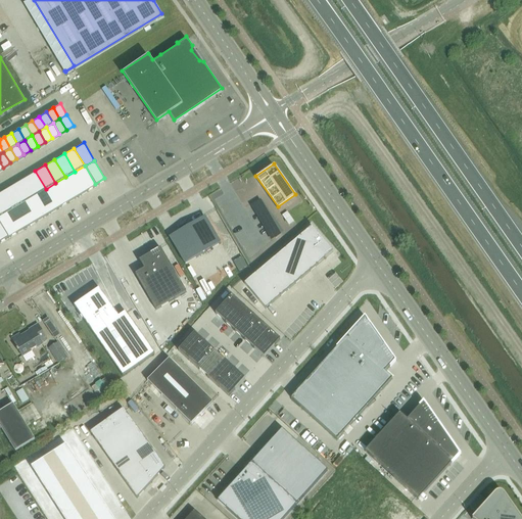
[(85,166),(75,172),(86,189),(95,184),(85,166)]
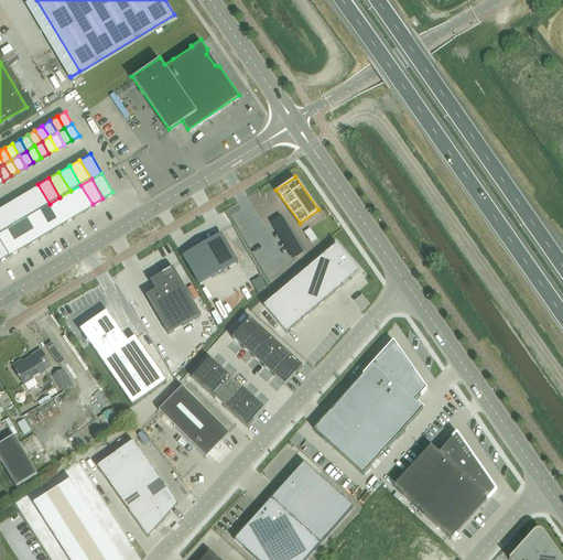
[(38,184),(28,191),(39,210),(50,204),(38,184)]
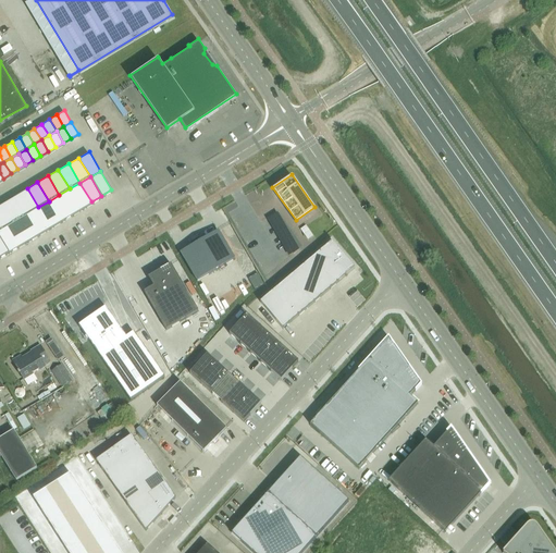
[(79,183),(70,188),(81,208),(91,201),(79,183)]
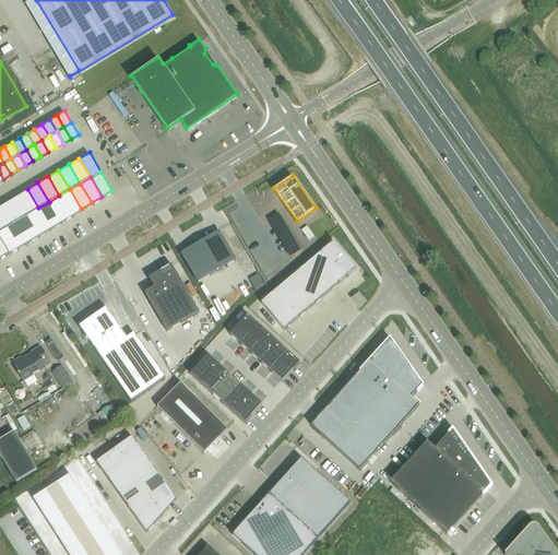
[(27,189),(18,195),(28,214),(38,208),(27,189)]
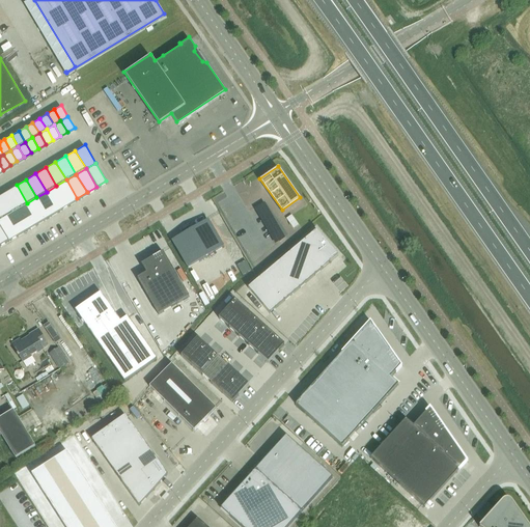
[(66,179),(56,186),(67,204),(77,198),(66,179)]
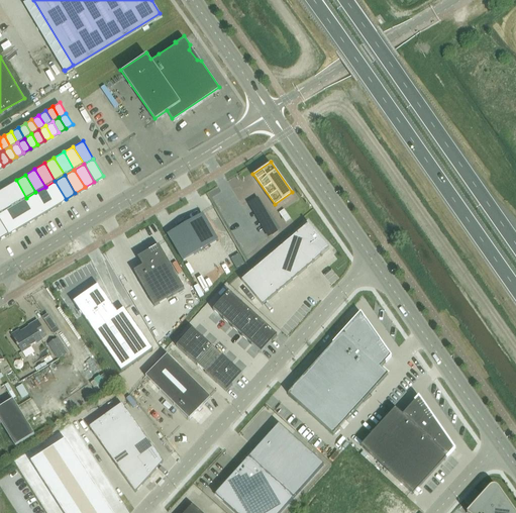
[(16,180),(6,186),(17,203),(26,198),(16,180)]
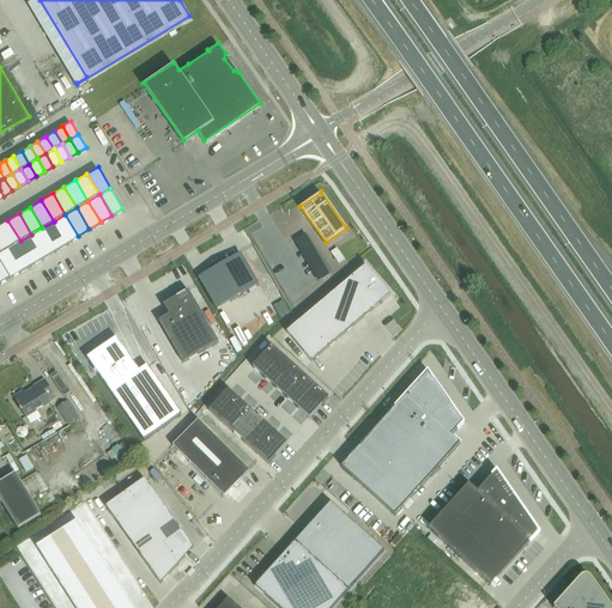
[(65,214),(54,222),(66,242),(78,236),(65,214)]
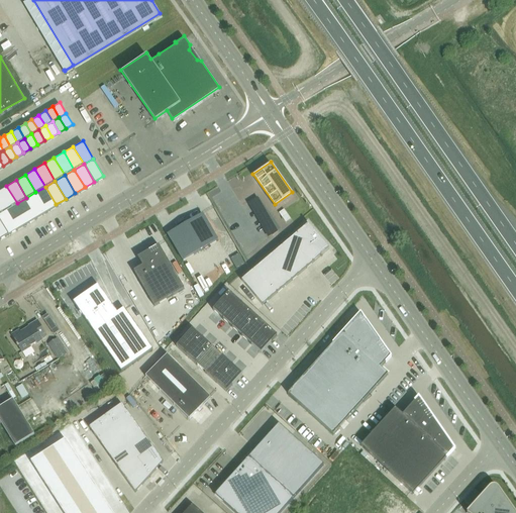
[(6,186),(0,189),(0,197),(7,209),(17,203),(6,186)]
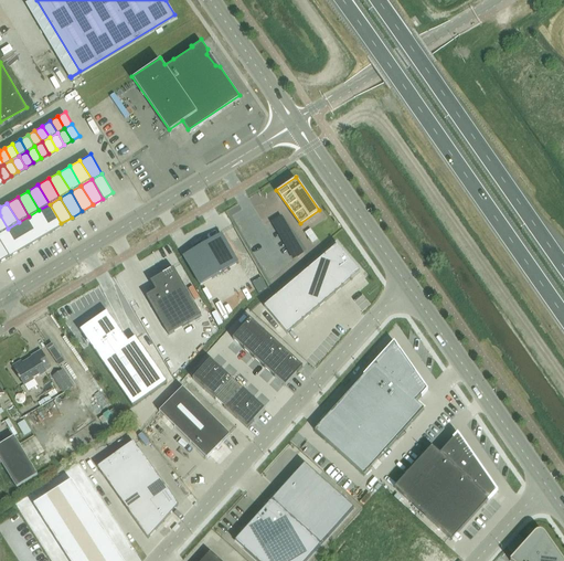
[(50,204),(39,210),(51,230),(61,223),(50,204)]
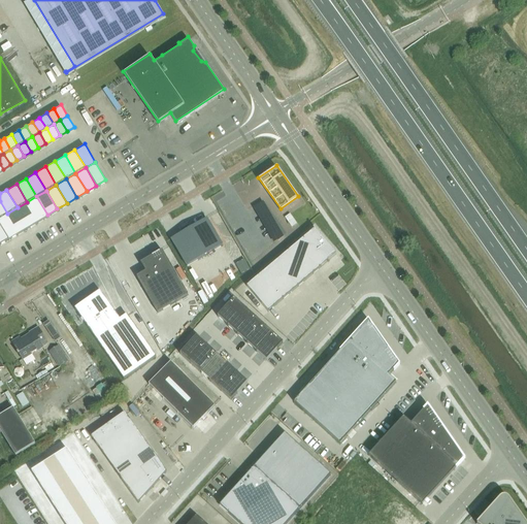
[(36,196),(27,202),(37,220),(47,215),(36,196)]
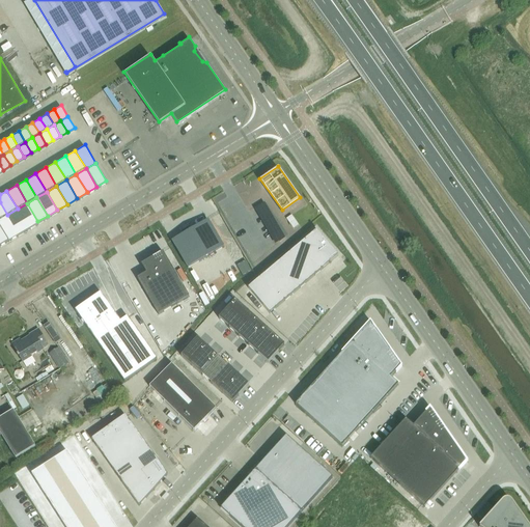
[(27,203),(18,209),(28,227),(37,221),(27,203)]
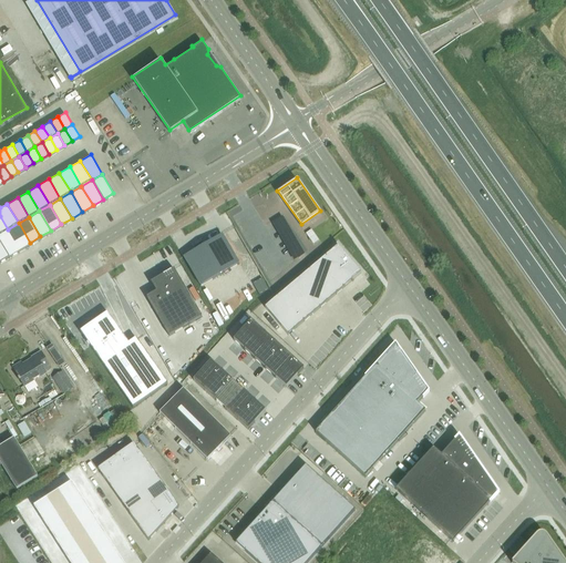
[(19,223),(8,229),(20,248),(30,243),(19,223)]
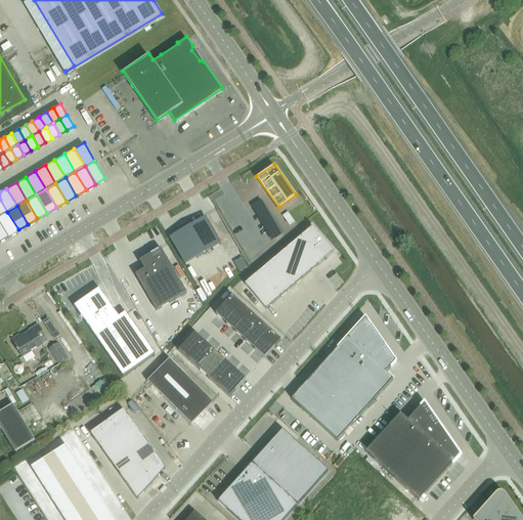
[(287,209),(281,212),(286,217),(291,214),(287,209)]
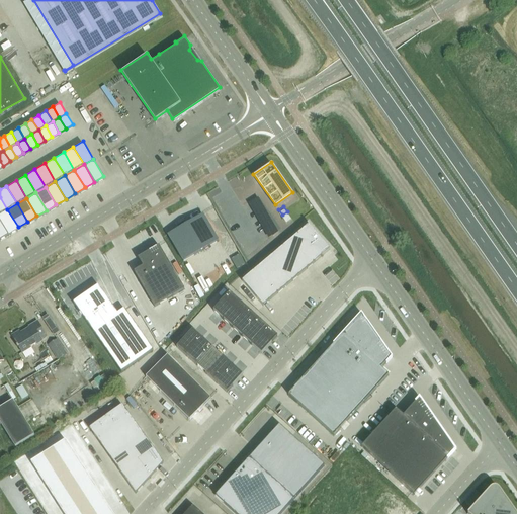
[(208,207),(191,218),(206,244),(225,234),(208,207)]
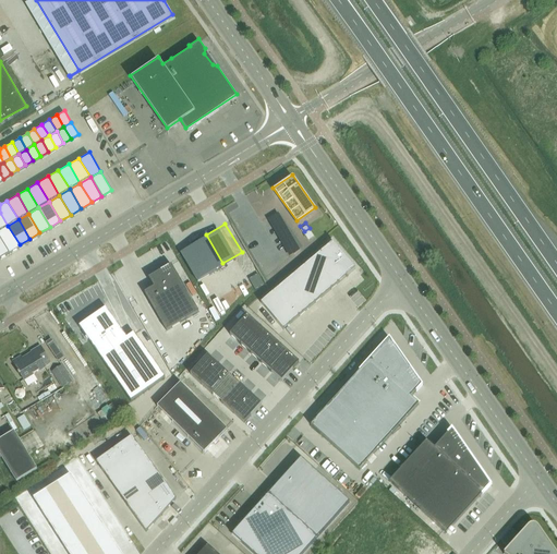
[(8,226),(0,229),(0,236),(9,251),(20,244),(8,226)]
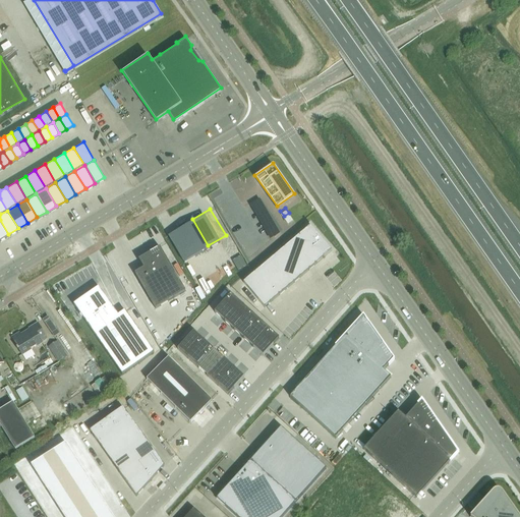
[(208,245),(192,219),(174,229),(190,255),(208,245)]
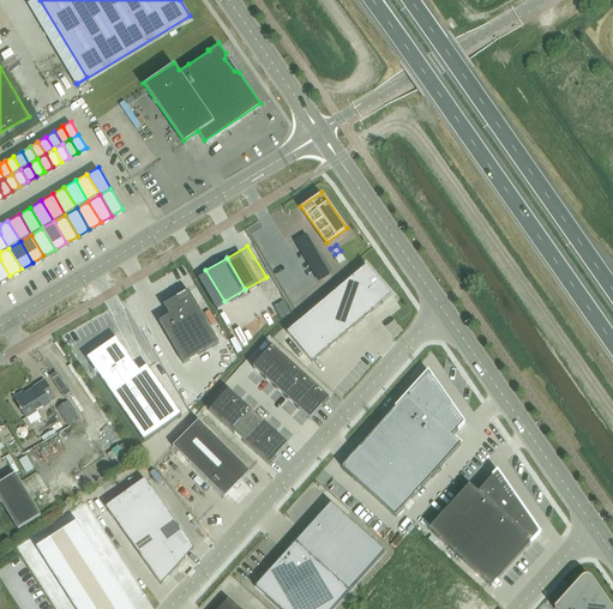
[(0,281),(10,276),(0,259),(0,281)]
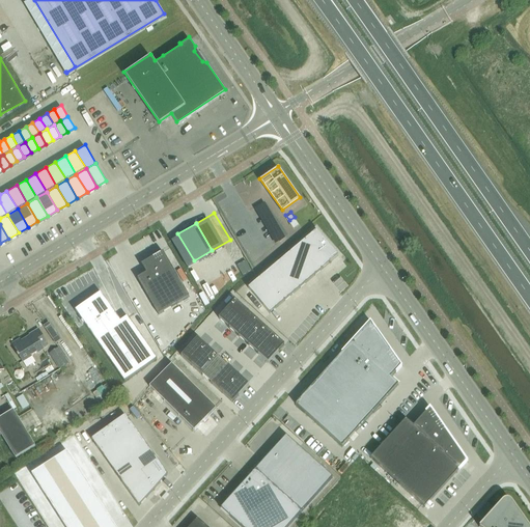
[(316,226),(293,246),(314,272),(338,252),(316,226)]
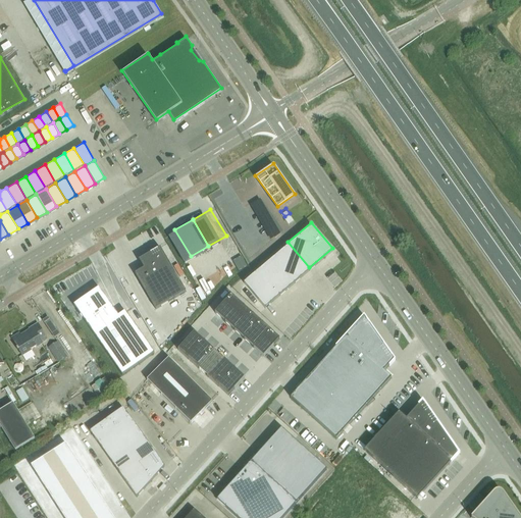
[(288,242),(273,254),(295,279),(309,267),(288,242)]
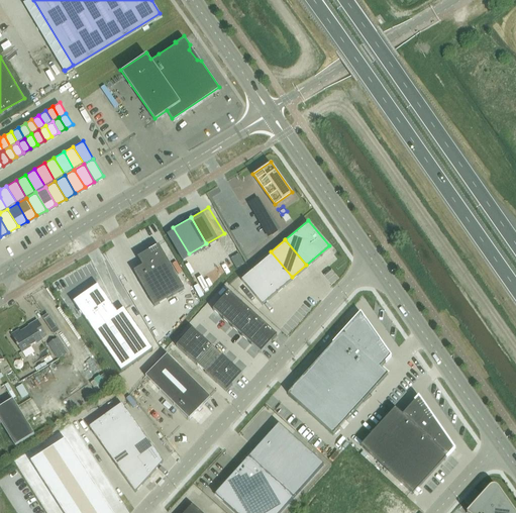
[(158,242),(136,254),(142,264),(133,269),(153,303),(183,286),(158,242)]
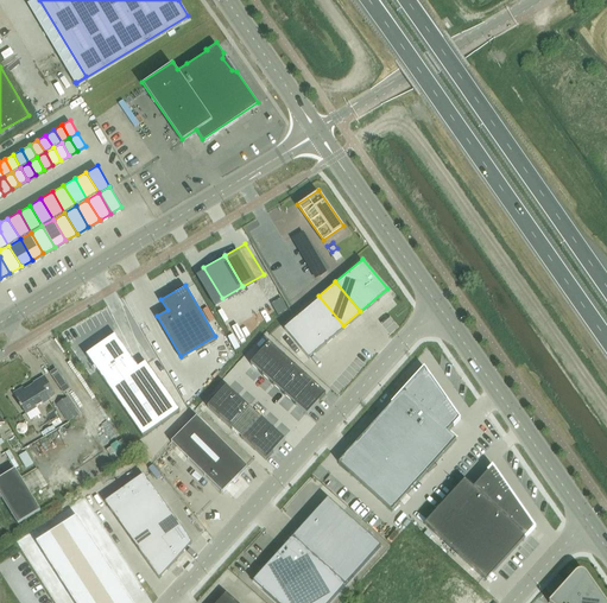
[(318,296),(301,311),(326,341),(343,325),(318,296)]
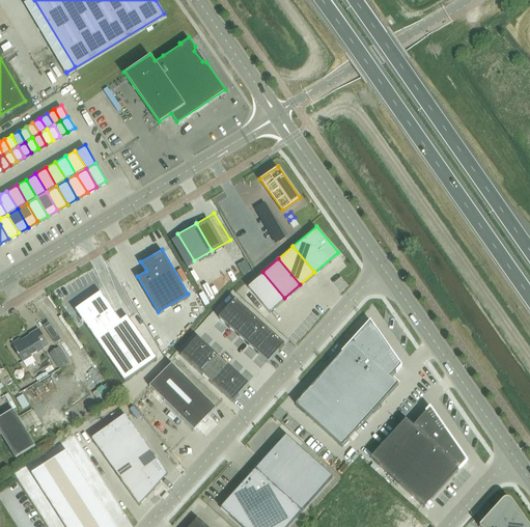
[(262,272),(247,284),(269,310),(284,298),(262,272)]
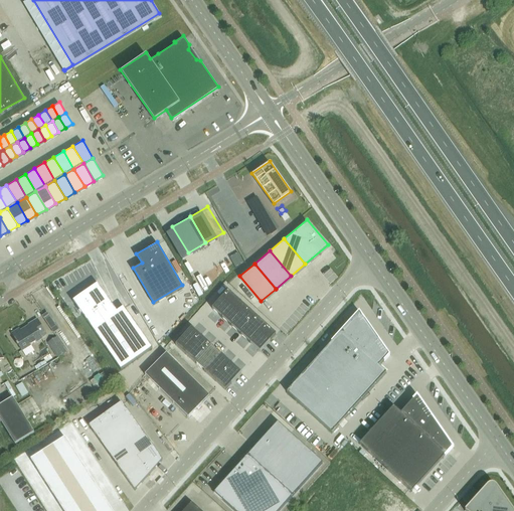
[(123,304),(116,309),(97,281),(71,298),(120,367),(152,345),(123,304)]
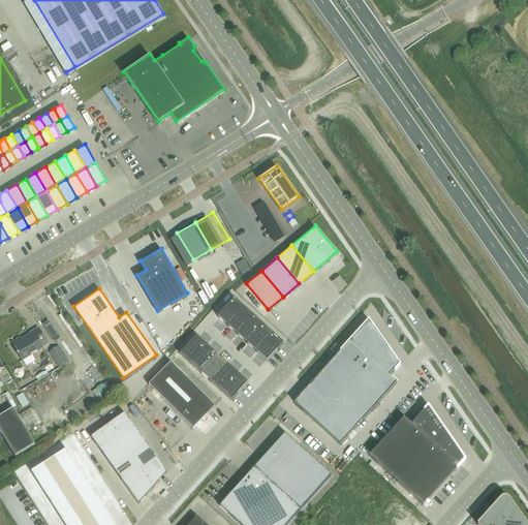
[(227,322),(244,305),(234,297),(218,314),(227,322)]
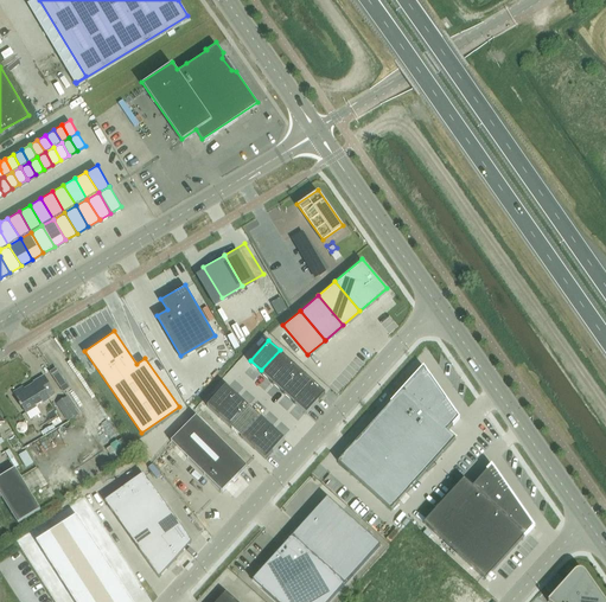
[(273,380),(291,360),(280,350),(261,370),(273,380)]
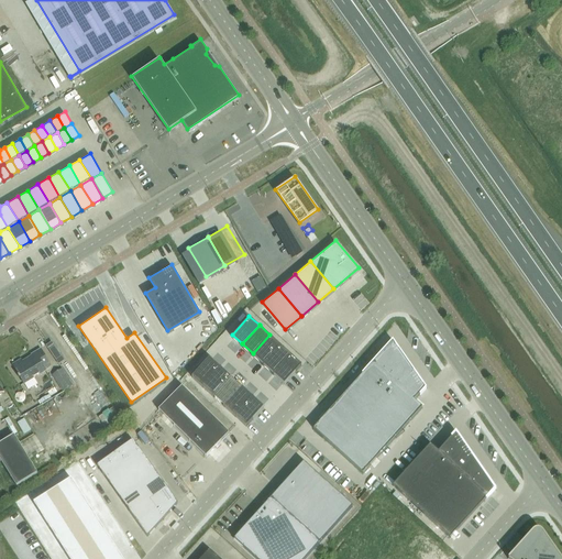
[(263,362),(279,343),(270,335),(253,353),(263,362)]
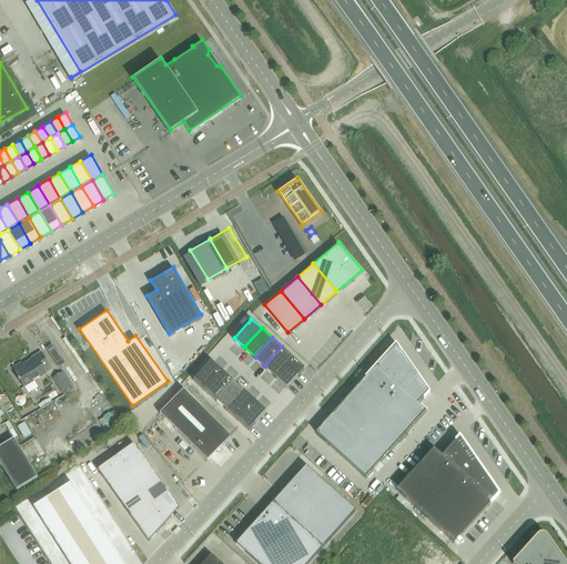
[(46,345),(59,364),(64,360),(51,341),(46,345)]
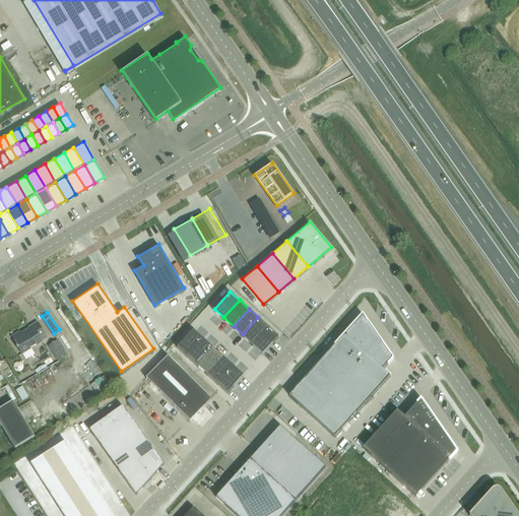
[(362,312),(288,393),(334,434),(389,374),(382,367),(386,362),(387,362),(393,356),(381,338),(380,338),(362,312)]
